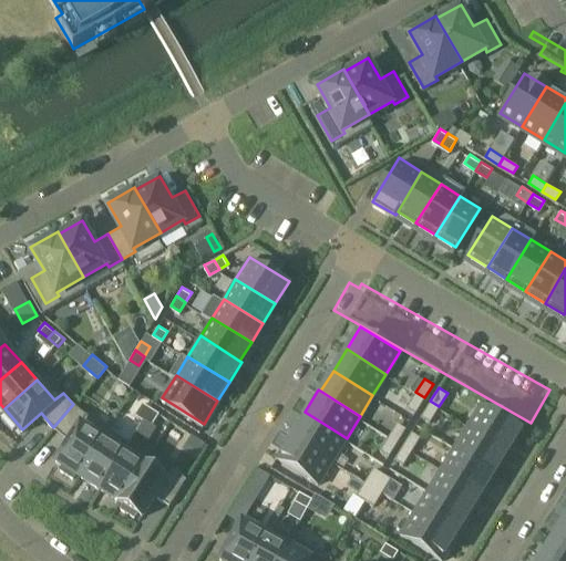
[(415,392),(408,406),(417,411),(424,397),(415,392)]
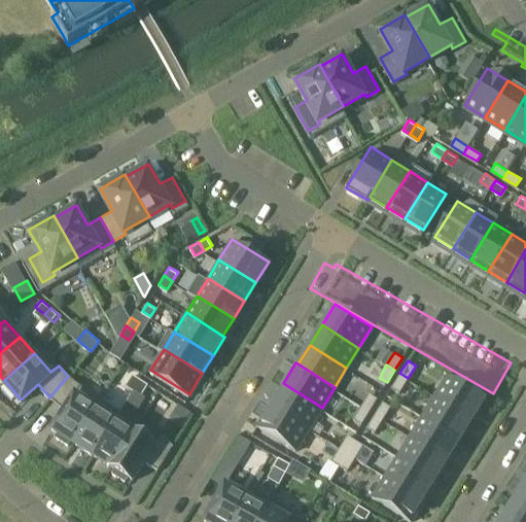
[(140,377),(130,371),(125,379),(136,385),(140,377)]
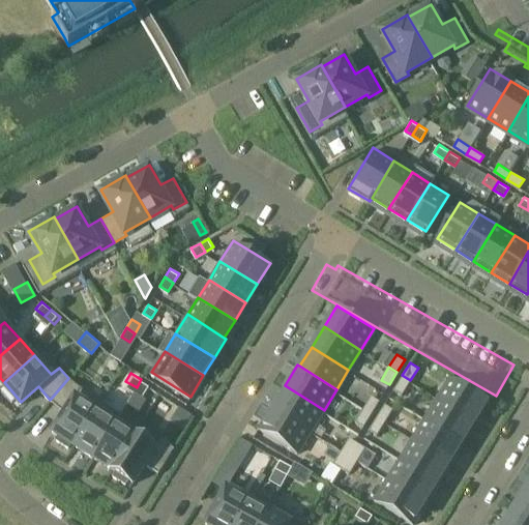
[(410,380),(402,375),(394,388),(402,392),(410,380)]
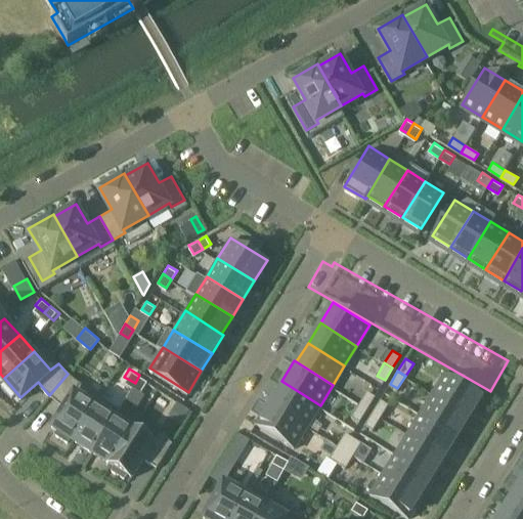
[(445,372),(433,392),(469,415),(482,394),(445,372)]
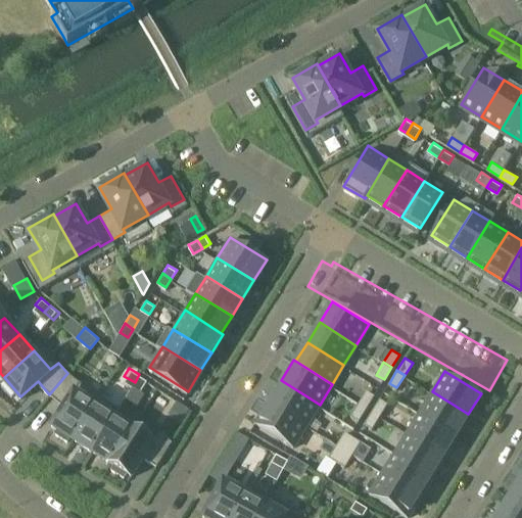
[(80,381),(67,373),(49,394),(64,404),(52,423),(74,436),(95,403),(74,389),(80,381)]
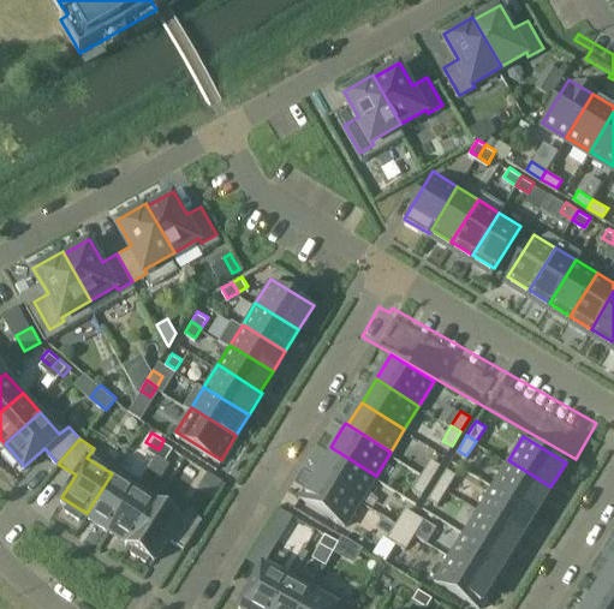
[(177,448),(164,440),(159,449),(158,449),(171,458),(177,448)]
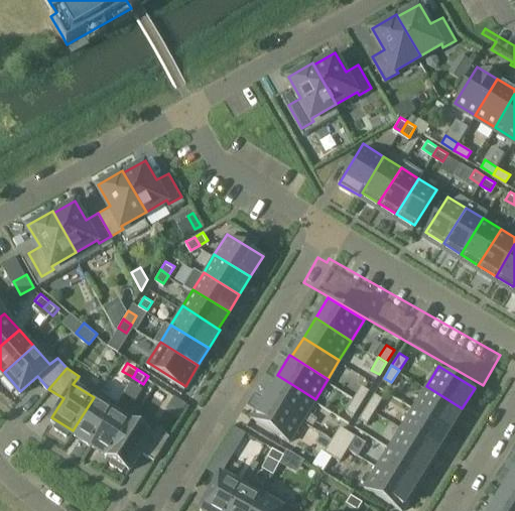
[(277,375),(265,395),(303,418),(315,399),(277,375)]
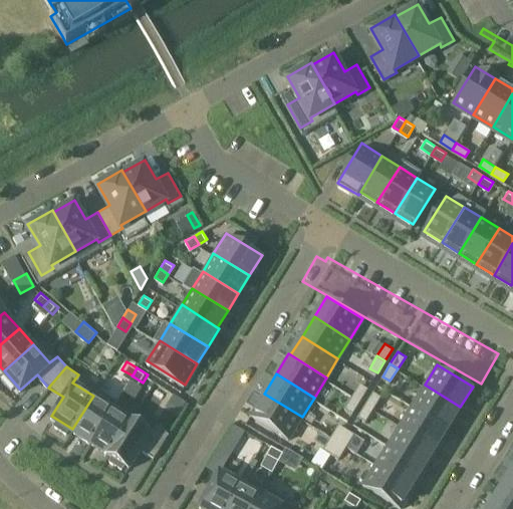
[(368,387),(360,382),(352,395),(360,400),(368,387)]
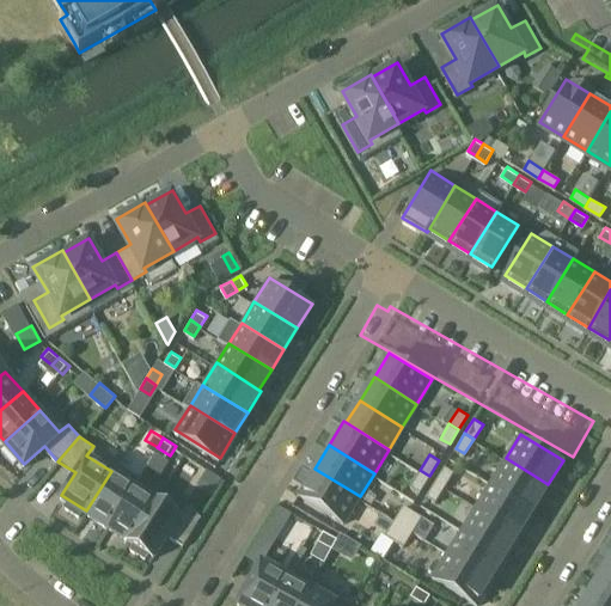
[(506,458),(492,482),(533,508),(548,484),(506,458)]
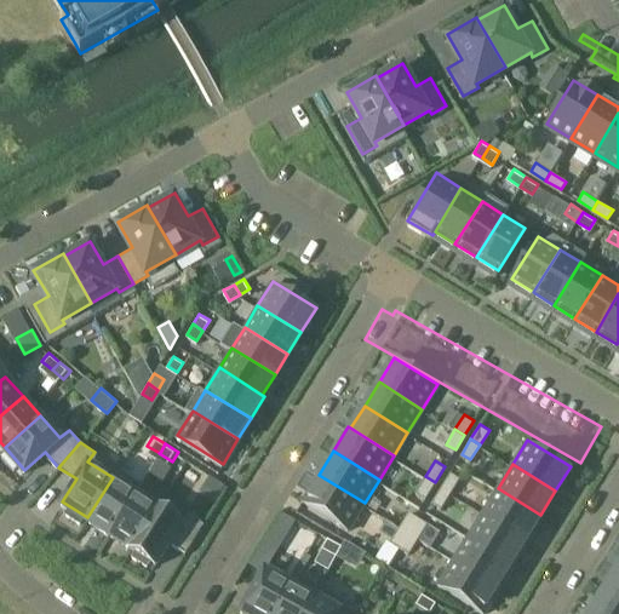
[(460,476),(451,470),(441,486),(451,492),(460,476)]
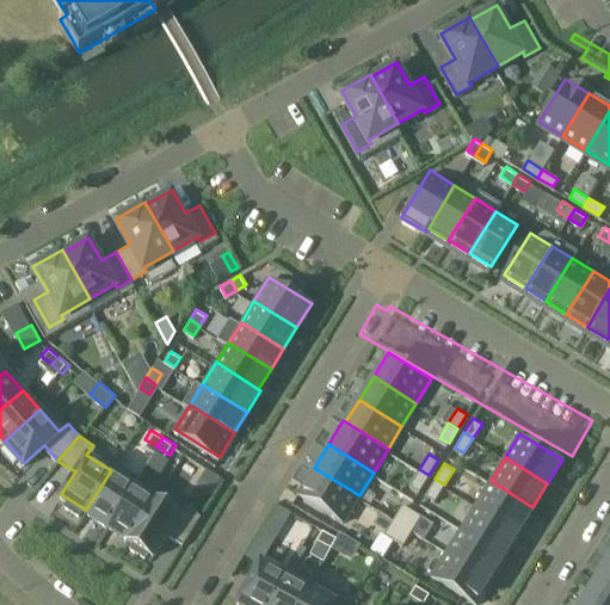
[(314,468),(299,492),(344,519),(359,495),(314,468)]
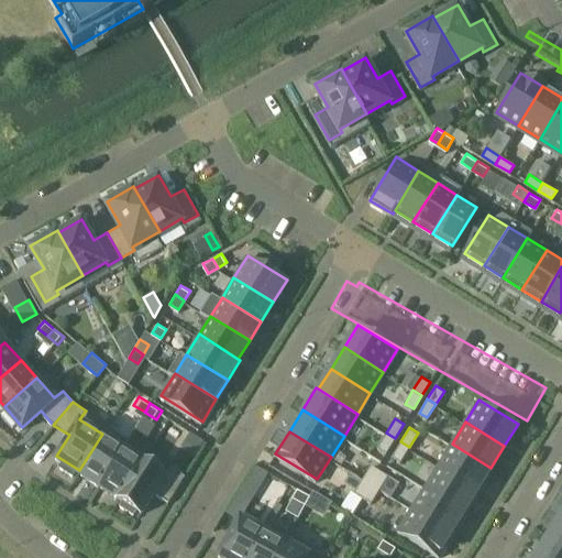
[(386,433),(378,446),(387,451),(395,438),(386,433)]
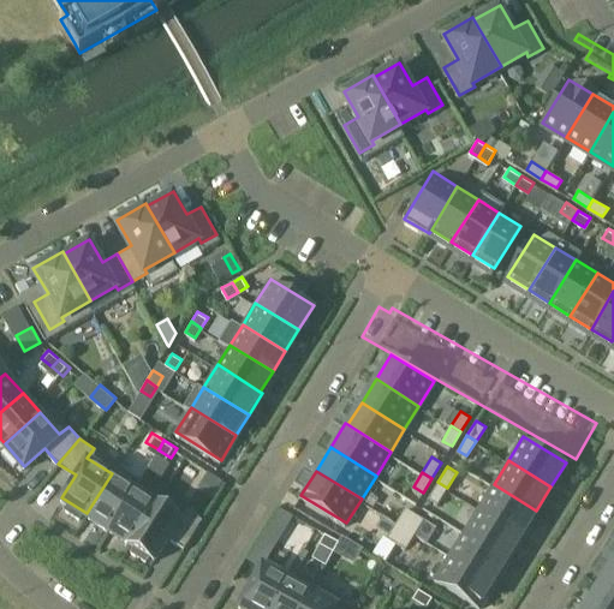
[(133,488),(112,473),(87,513),(108,527),(133,488)]
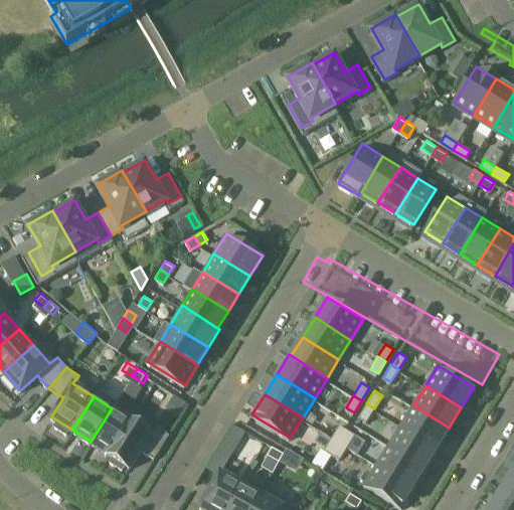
[(374,408),(366,403),(359,415),(366,420),(374,408)]
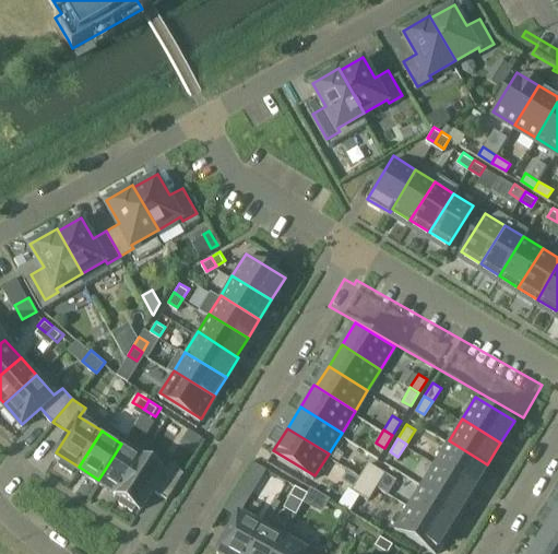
[(449,440),(436,461),(475,484),(487,464),(449,440)]
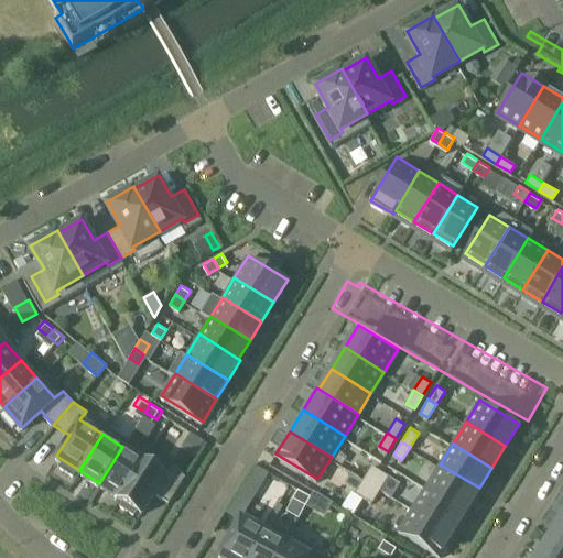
[(142,460),(122,447),(99,483),(119,496),(142,460)]
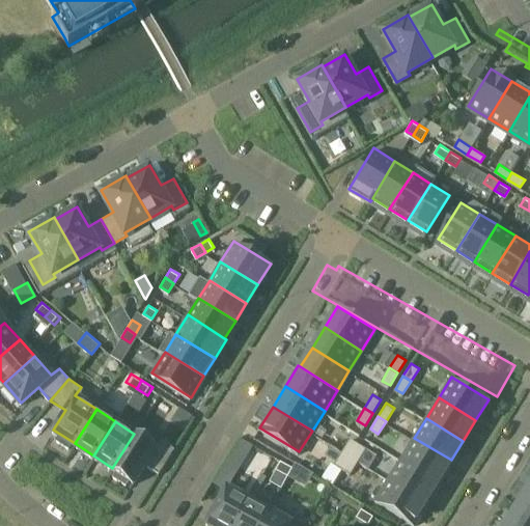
[(156,447),(134,434),(112,468),(134,481),(146,463),(159,471),(174,447),(161,439),(156,447)]
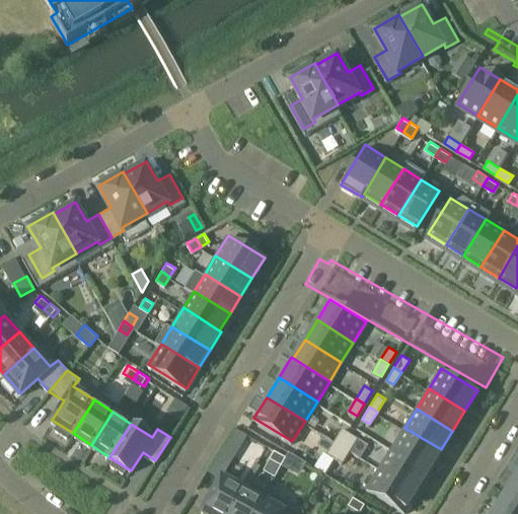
[(350,432),(343,427),(335,439),(343,444),(350,432)]
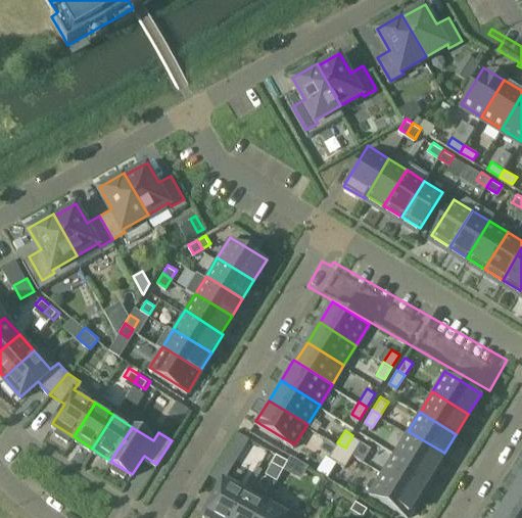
[(408,431),(395,451),(433,475),(446,455),(444,453),(408,431)]
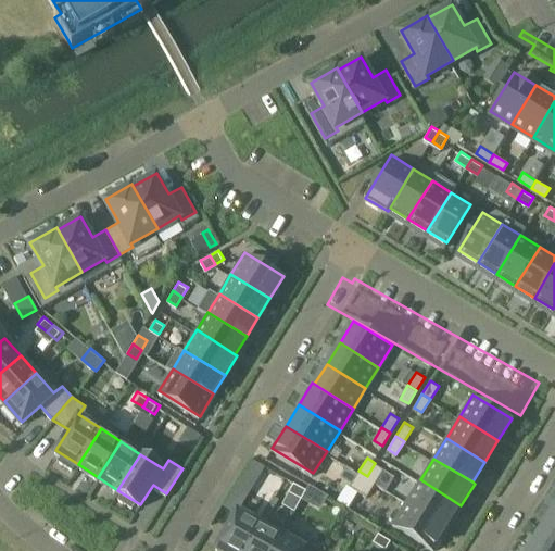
[(383,467),(375,463),(367,476),(376,481),(383,467)]
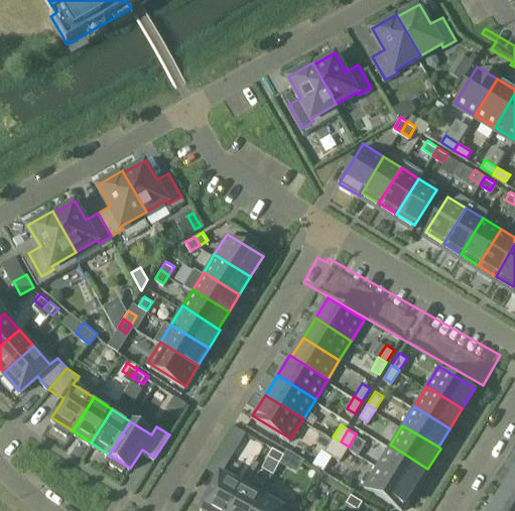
[(333,436),(325,450),(333,454),(341,441),(333,436)]
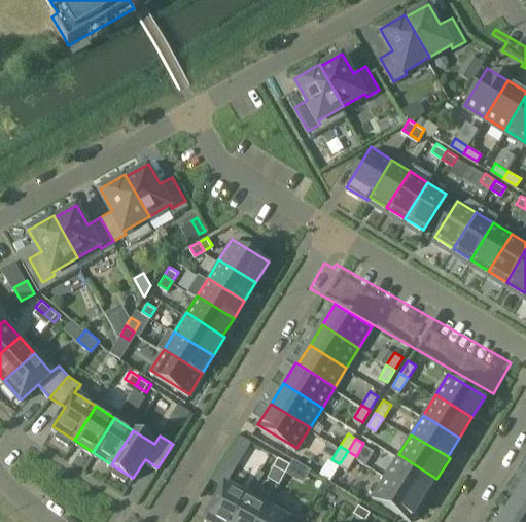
[(356,456),(348,451),(340,463),(348,468),(356,456)]
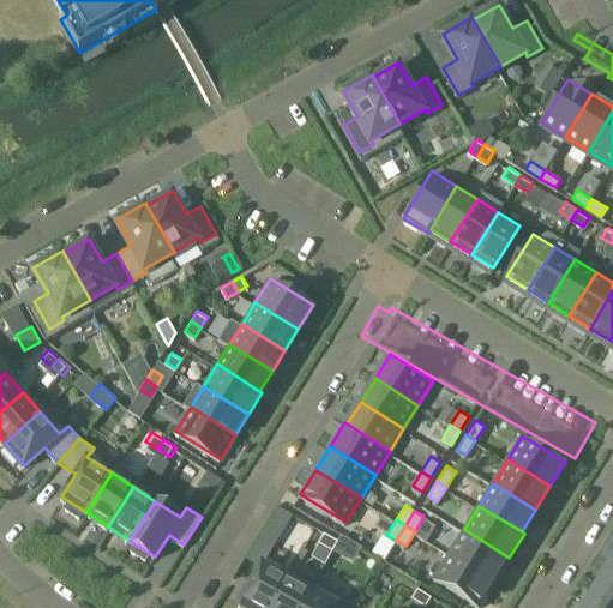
[(464,529),(450,553),(494,581),(509,558),(464,529)]
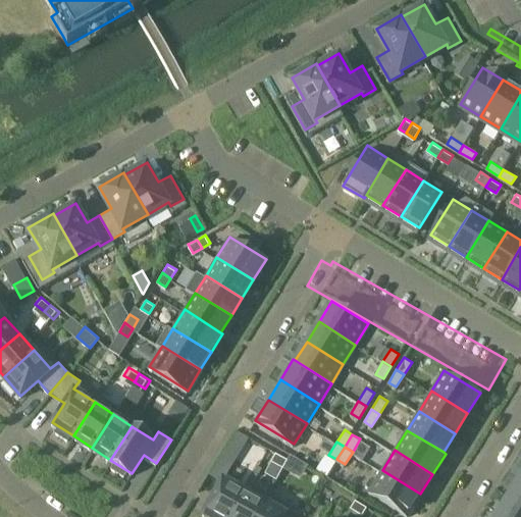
[(288,458),(276,452),(271,460),(283,466),(288,458)]
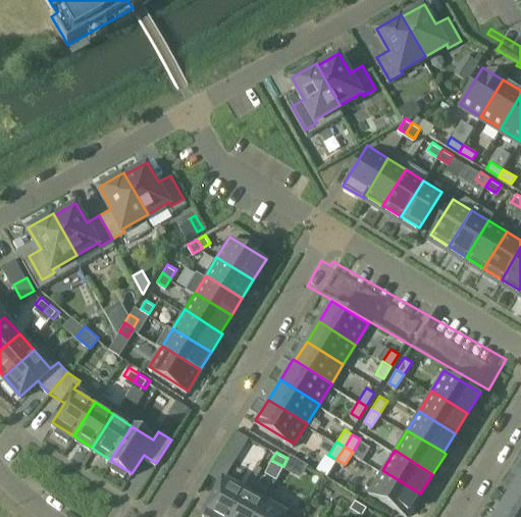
[(382,470),(369,490),(408,514),(420,494),(382,470)]
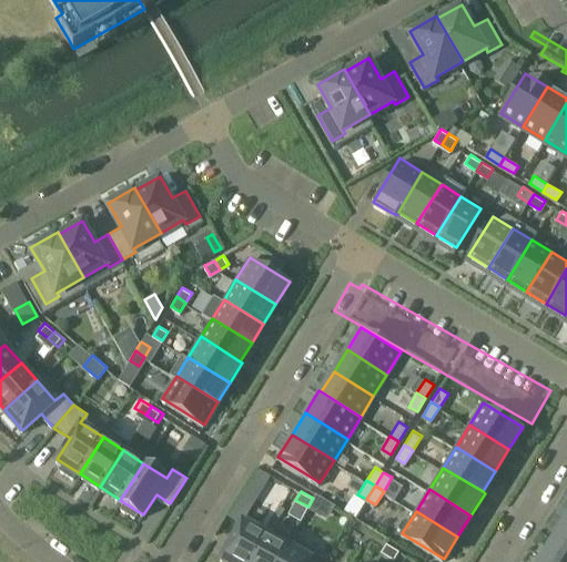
[(249,561),(267,528),(244,514),(221,558),(229,561),(228,561),(249,561)]
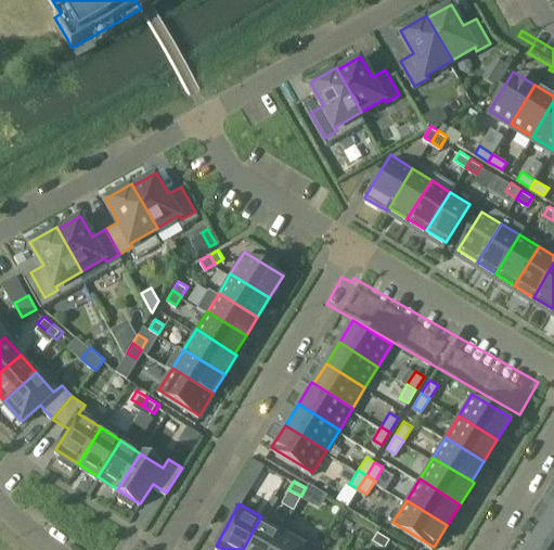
[(542,524),(553,531),(553,508),(542,524)]
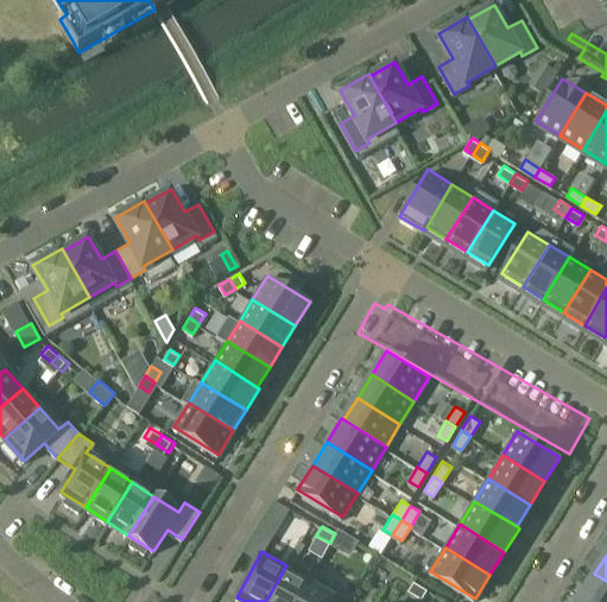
[(290,561),(286,565),(266,601),(298,601),(314,574),(290,561)]
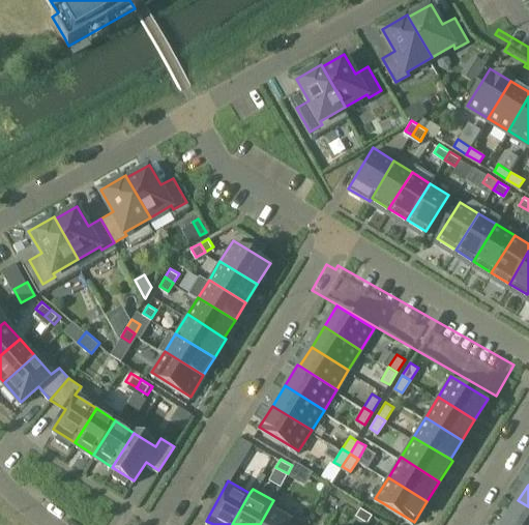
[(528,506),(518,500),(517,499),(504,518),(516,524),(528,524),(528,506)]
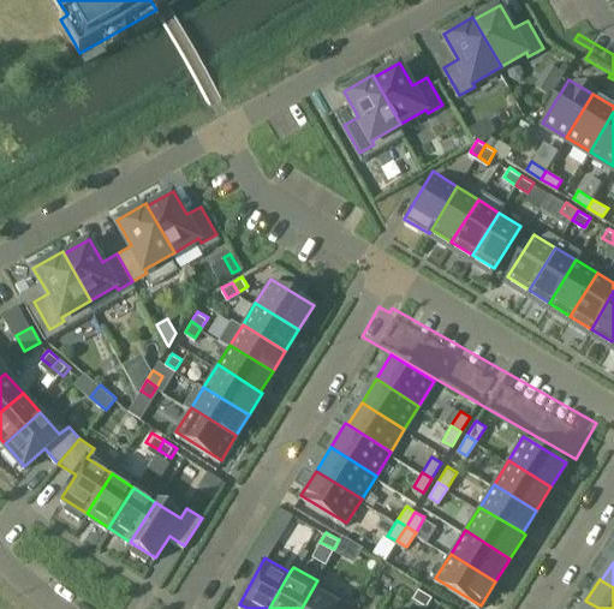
[(343,595),(317,580),(302,608),(344,608),(337,604),(343,595)]
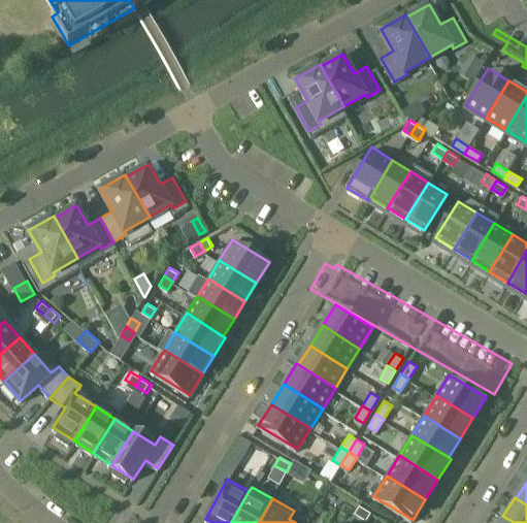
[(355,513),(366,520),(371,512),(360,504),(355,513)]
